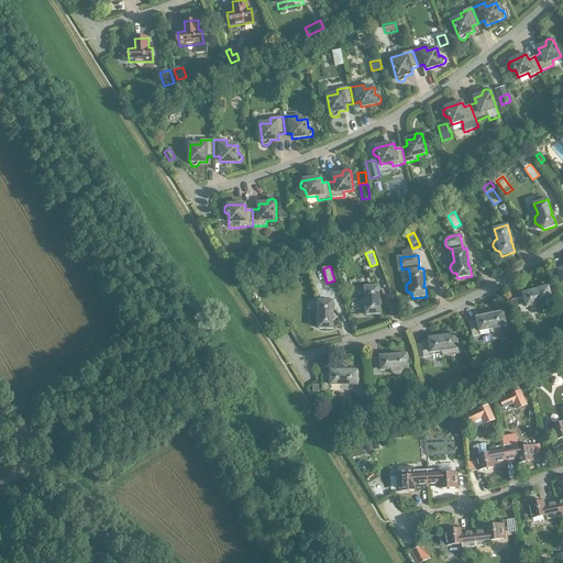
[(559,273),(552,274),(558,283),(561,280),(562,286),(562,267),(558,269),(559,273)]
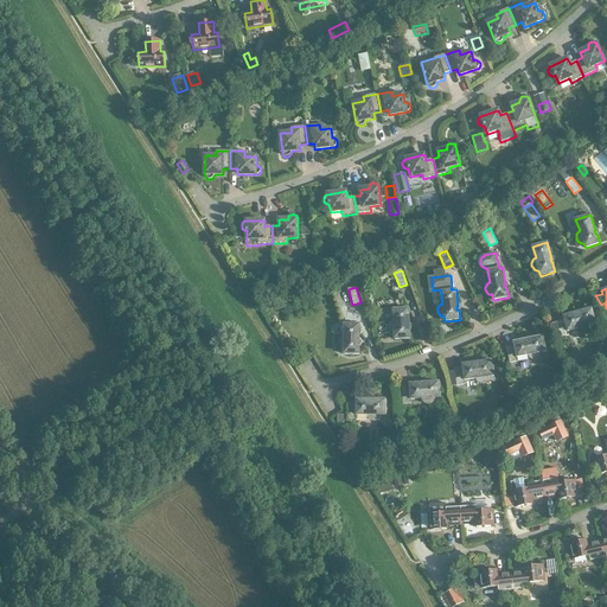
[(410,339),(410,331),(410,328),(408,328),(408,325),(409,325),(408,308),(393,310),(394,321),(393,321),(391,323),(390,324),(389,325),(389,326),(389,327),(389,328),(389,330),(389,331),(390,332),(391,333),(393,333),(394,333),(395,333),(395,340),(410,339)]
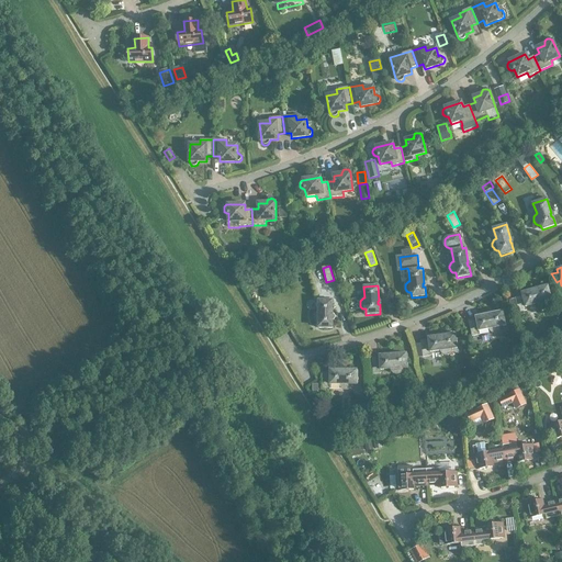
[(549,285),(541,288),(539,289),(540,290),(537,291),(536,289),(521,293),(523,296),(515,298),(519,312),(526,310),(526,306),(536,304),(537,305),(537,306),(538,306),(539,307),(540,307),(541,307),(543,307),(544,307),(544,306),(546,305),(547,305),(547,304),(547,303),(547,302),(547,301),(552,300),(549,285)]
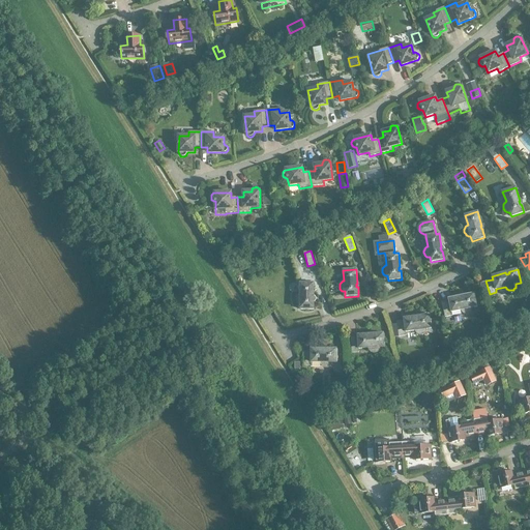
[(314,310),(314,302),(314,300),(313,300),(313,297),(314,297),(314,283),(300,283),(300,293),(299,293),(298,294),(297,295),(296,296),(296,297),(295,298),(296,299),(296,300),(296,301),(297,302),(297,303),(298,303),(299,304),(300,304),(300,310),(314,310)]
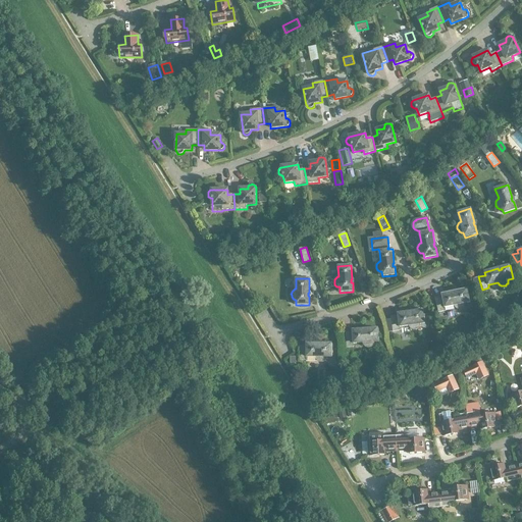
[(467,290),(461,291),(459,292),(459,293),(456,294),(455,292),(441,295),(441,297),(435,299),(438,311),(446,310),(445,308),(454,306),(455,307),(456,308),(457,309),(458,309),(459,309),(460,309),(461,309),(462,309),(463,308),(464,308),(464,307),(464,306),(465,305),(465,304),(470,303),(467,290)]
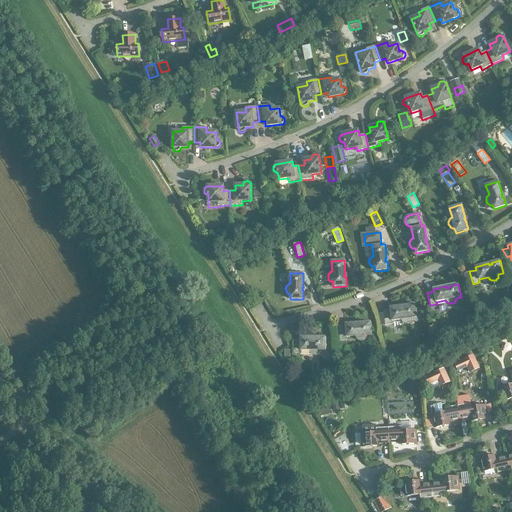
[(415,305),(408,305),(407,306),(407,307),(404,308),(403,306),(390,308),(390,311),(383,311),(384,312),(385,324),(392,323),(392,321),(401,320),(402,320),(402,321),(403,322),(404,323),(405,323),(406,323),(407,324),(408,323),(409,323),(410,322),(411,322),(411,321),(412,320),(412,319),(412,318),(417,317),(415,305)]
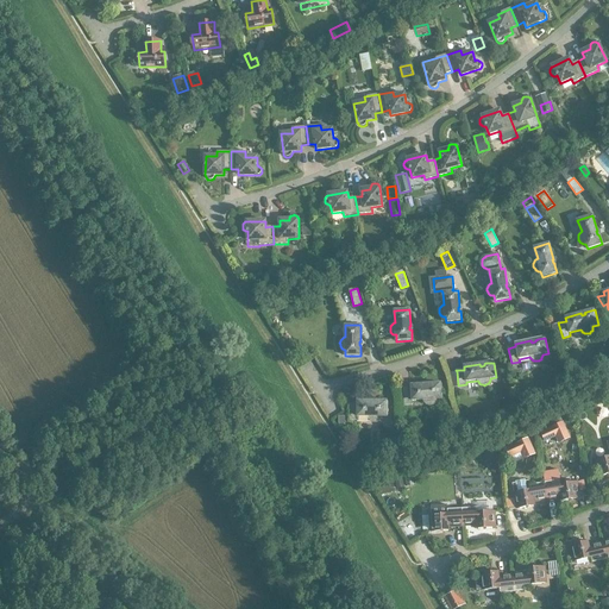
[(441,383),(433,384),(431,384),(431,385),(427,387),(427,384),(410,385),(410,389),(403,389),(405,405),(413,405),(413,401),(424,400),(424,401),(425,402),(425,403),(426,405),(427,405),(428,406),(429,406),(431,406),(432,406),(433,405),(434,405),(434,403),(435,402),(435,401),(437,401),(437,400),(443,399),(441,383)]
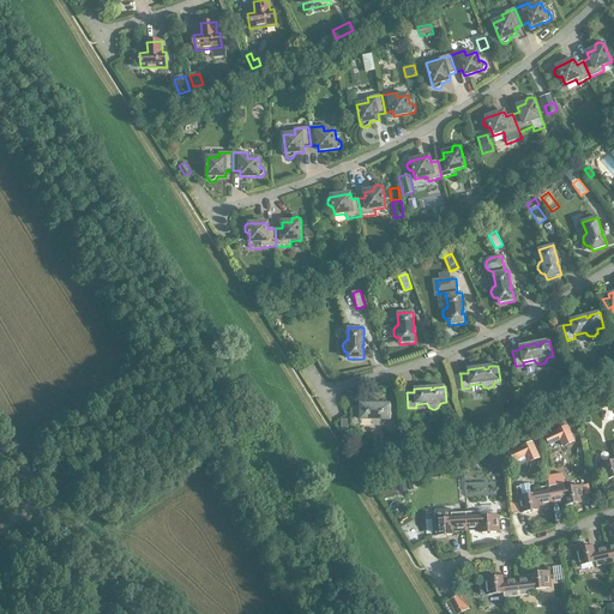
[(381,425),(383,423),(384,423),(384,422),(384,421),(385,420),(391,420),(391,404),(380,404),(380,407),(377,407),(377,404),(360,404),(360,408),(351,408),(351,423),(360,423),(360,420),(372,420),(372,421),(372,422),(373,423),(374,425),(375,426),(377,426),(378,426),(379,426),(380,426),(381,425)]
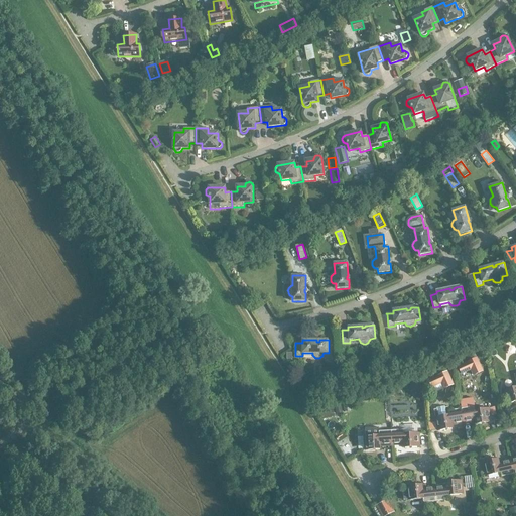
[(477,357),(458,366),(461,375),(471,370),(473,377),(484,372),(477,357)]
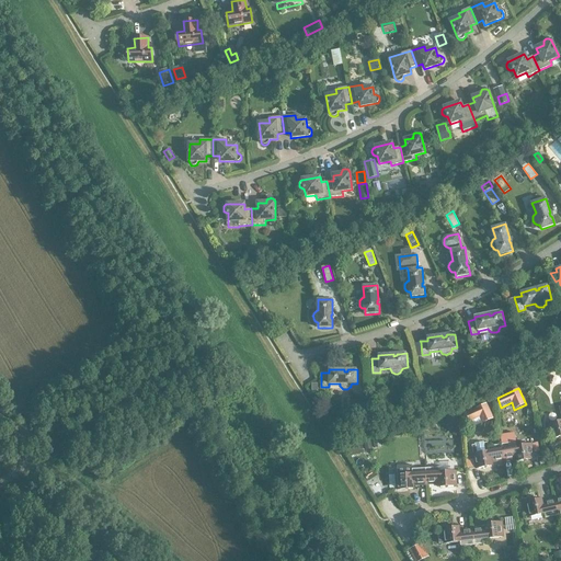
[(487,403),(465,413),(469,422),(479,418),(482,424),(493,419),(487,403)]
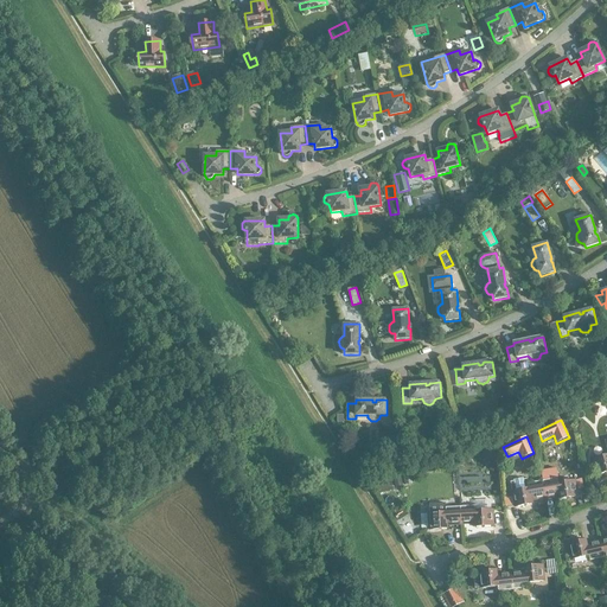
[(606,448),(606,455),(593,460),(598,475),(606,472),(606,440),(605,441),(606,448)]
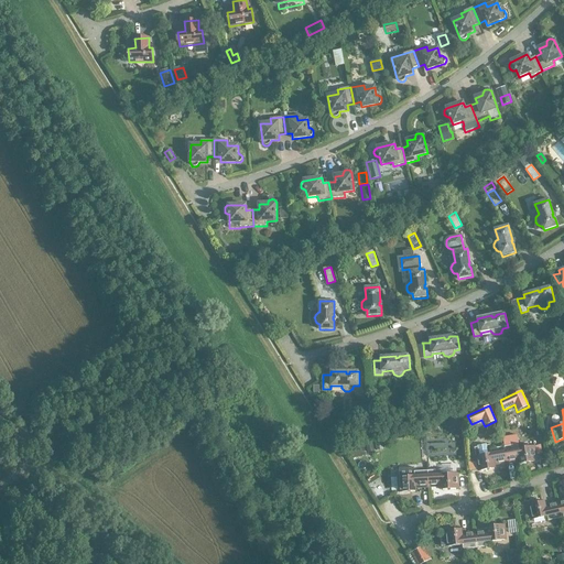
[(458,416),(446,420),(449,427),(462,424),(458,416)]
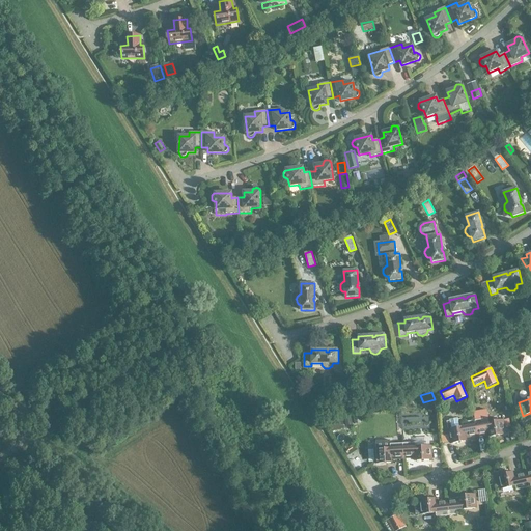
[(486,409),(473,412),(474,420),(477,436),(491,434),(491,437),(505,435),(504,428),(509,427),(508,420),(490,423),(486,409)]
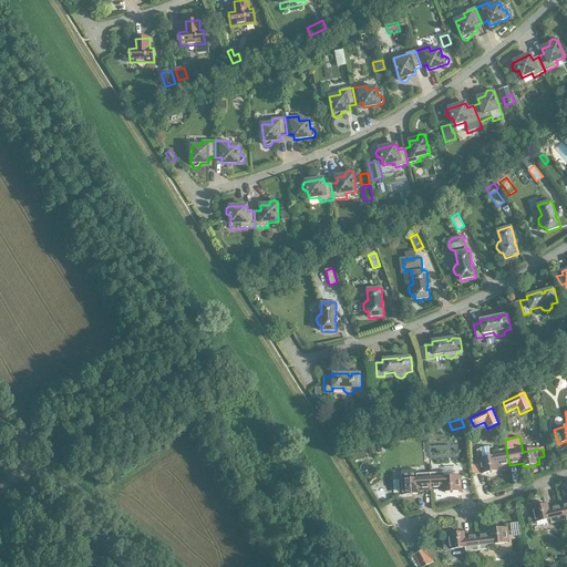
[(383,444),(375,446),(378,454),(385,452),(383,444)]
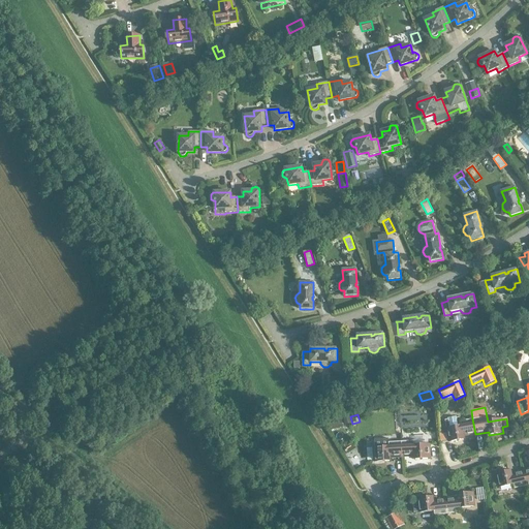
[(348,415),(342,417),(344,425),(350,424),(348,415)]
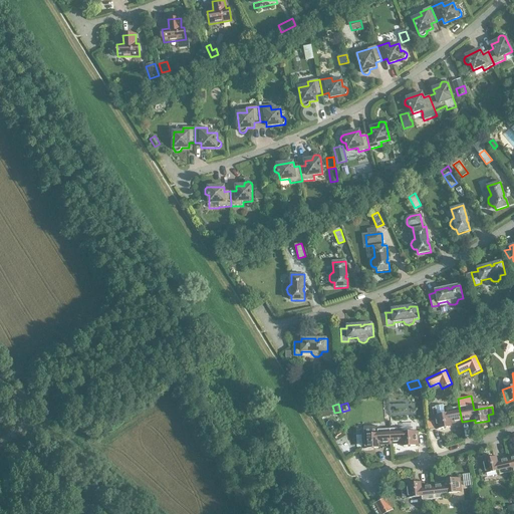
[(436,409),(433,409),(437,430),(451,427),(450,424),(462,422),(459,407),(447,410),(447,407),(444,407),(444,405),(435,407),(436,409)]
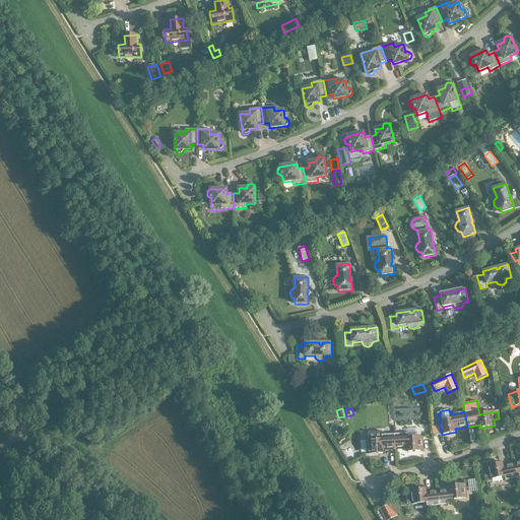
[(334,412),(323,414),(325,423),(336,420),(334,412)]
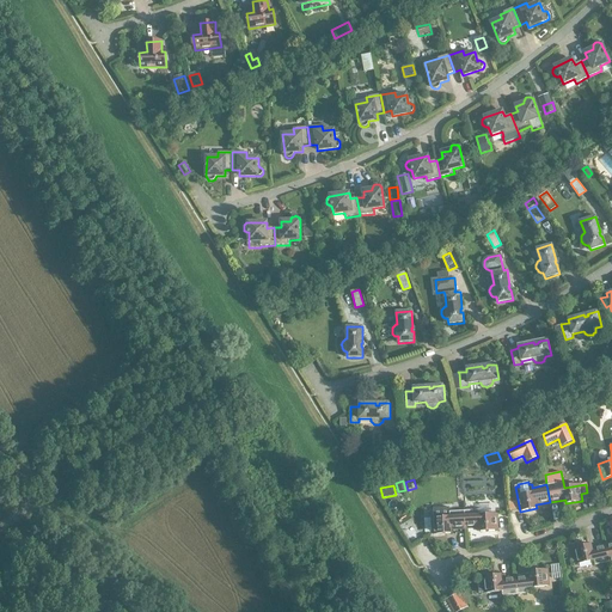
[(433,509),(433,519),(434,534),(451,533),(451,530),(466,528),(465,510),(448,512),(448,508),(433,509)]
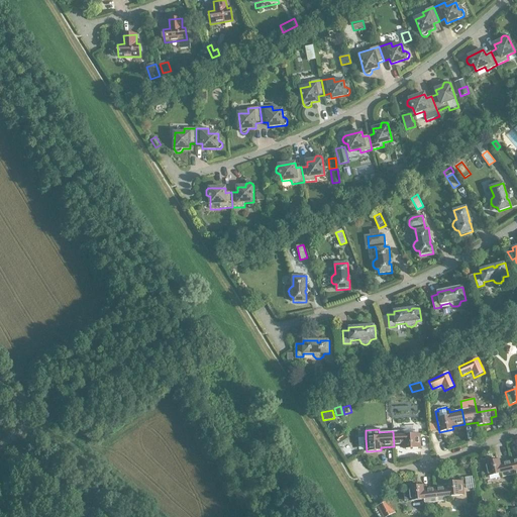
[(405,430),(393,431),(394,446),(406,445),(406,449),(420,448),(419,434),(406,435),(405,430)]
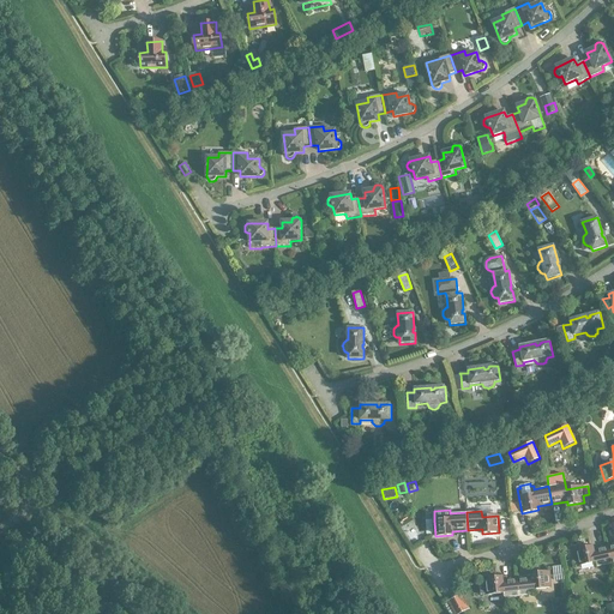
[(420,539),(413,529),(405,535),(411,545),(420,539)]
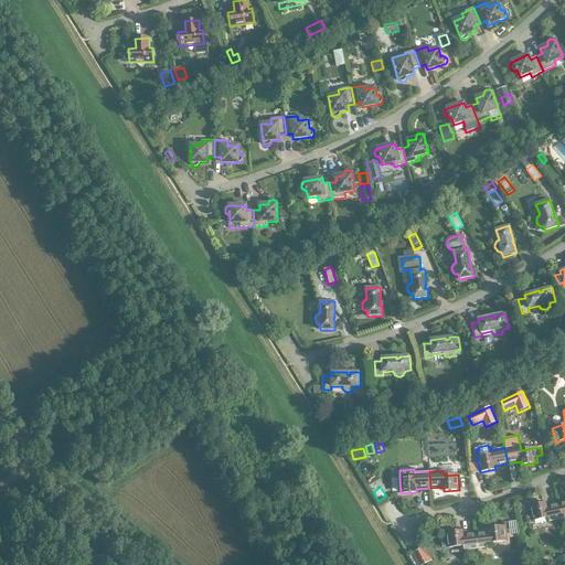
[(545,503),(530,507),(533,521),(547,518),(548,523),(563,520),(560,503),(546,507),(545,503)]
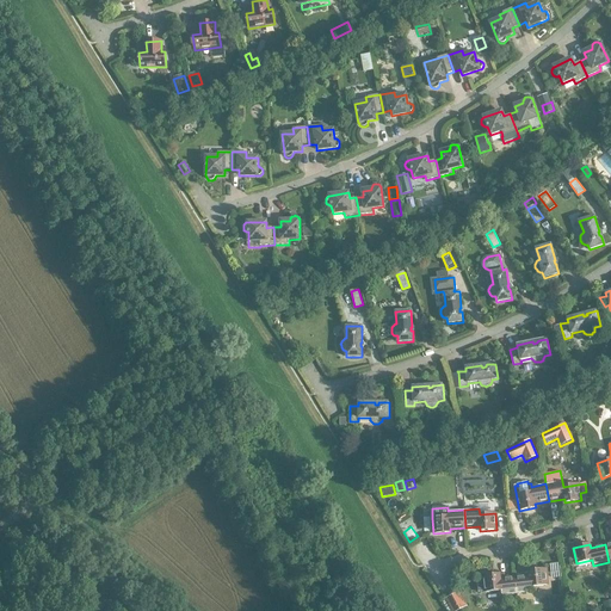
[(530,575),(514,576),(516,594),(532,592),(531,587),(548,585),(547,569),(529,571),(530,575)]
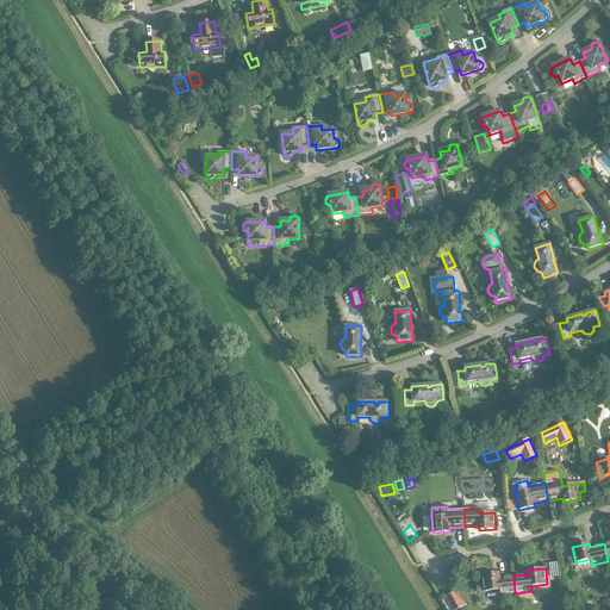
[(481,578),(478,578),(479,591),(484,590),(484,591),(499,590),(500,595),(515,593),(514,576),(499,577),(499,573),(481,576),(481,578)]
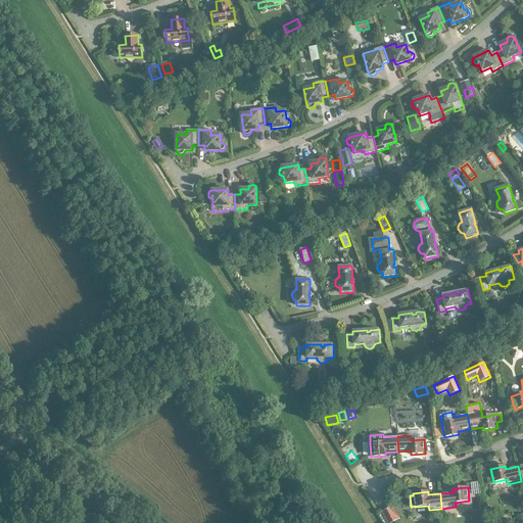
[(393,508),(383,513),(389,522),(392,522),(395,521),(392,515),(396,513),(393,508)]
